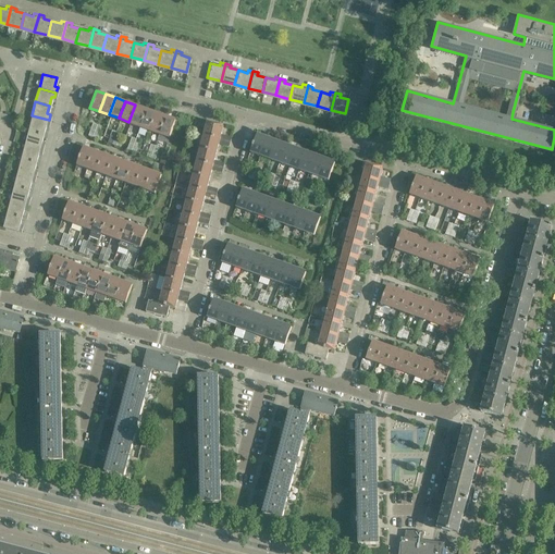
[(138,125),(145,108),(135,105),(128,122),(138,125)]
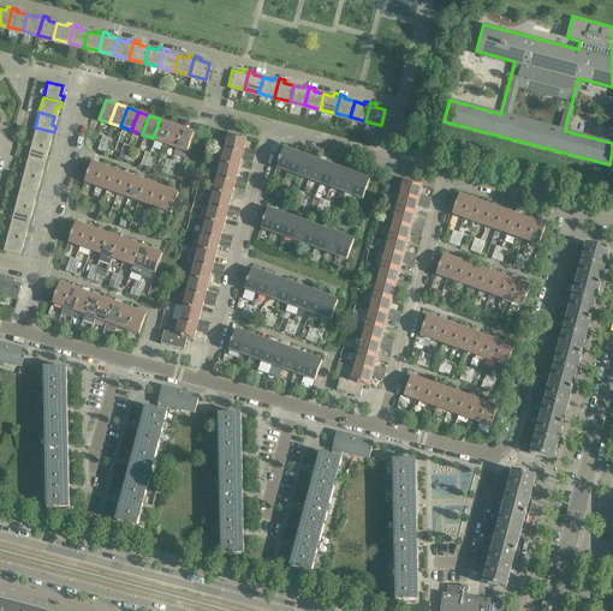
[(164,142),(170,123),(160,119),(153,138),(164,142)]
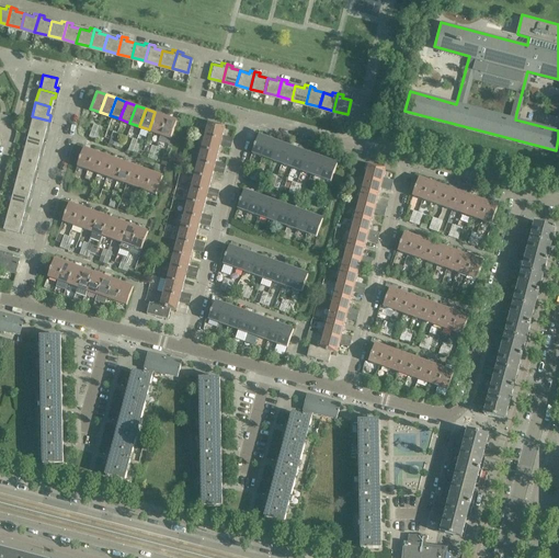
[(159,133),(164,115),(155,112),(149,129),(159,133)]
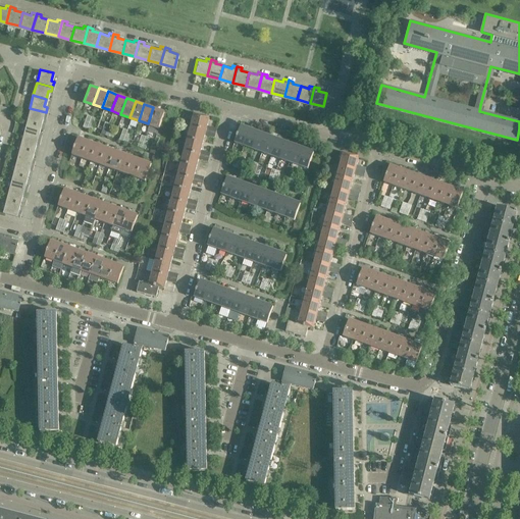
[(157,127),(163,111),(153,107),(148,123),(157,127)]
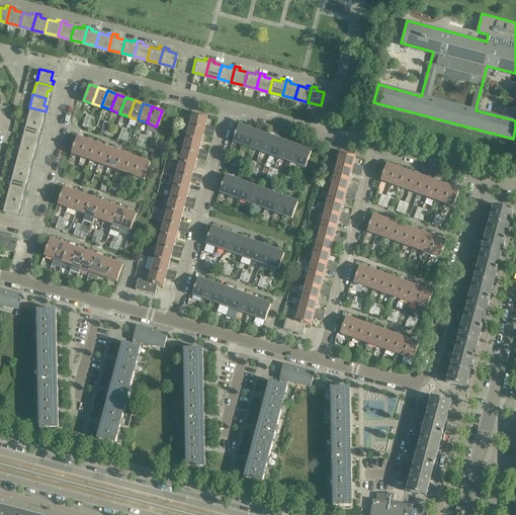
[(45,116),(46,111),(29,107),(26,119),(39,123),(41,115),(45,116)]
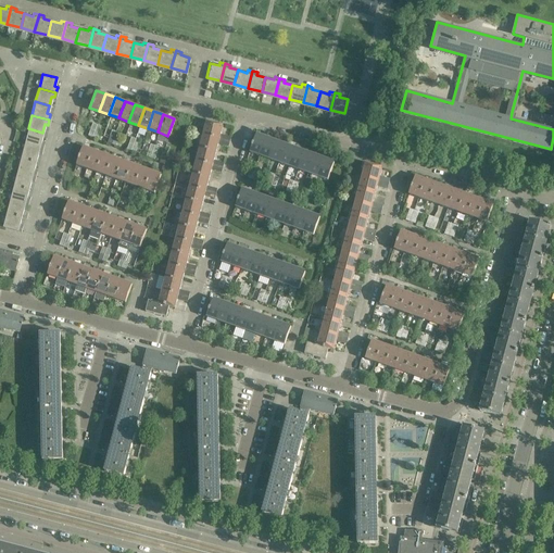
[(217,137),(222,123),(204,120),(201,133),(217,137)]
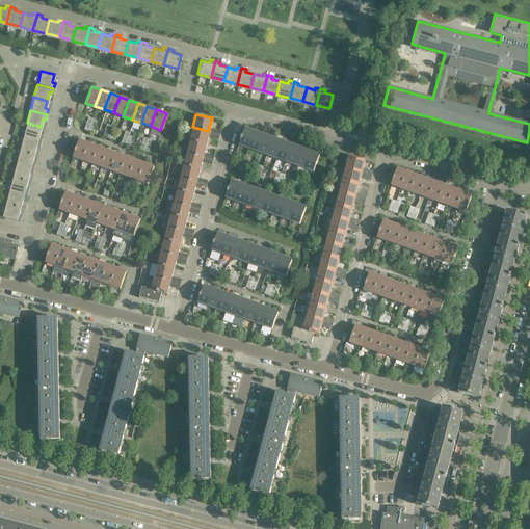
[(38,135),(41,127),(27,123),(23,136),(40,140),(41,135),(38,135)]
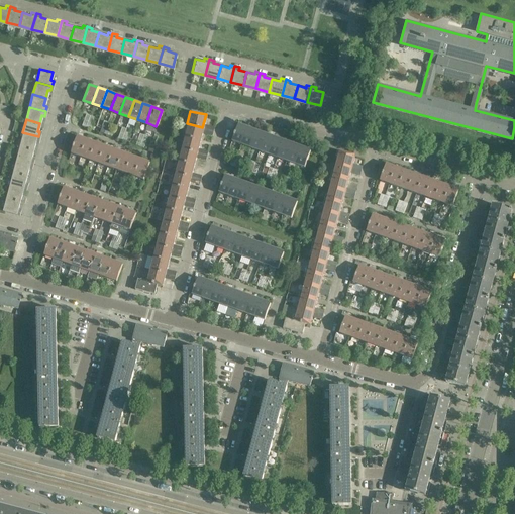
[(239,142),(245,126),(236,122),(230,138),(239,142)]
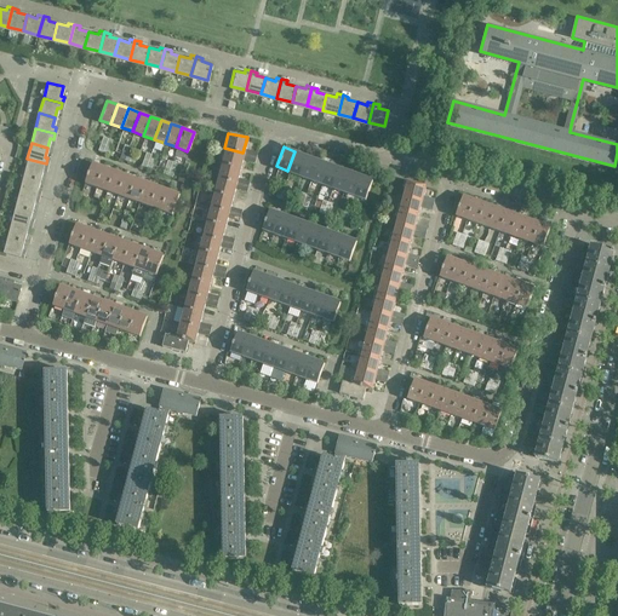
[(239,167),(242,153),(224,148),(221,162),(239,167)]
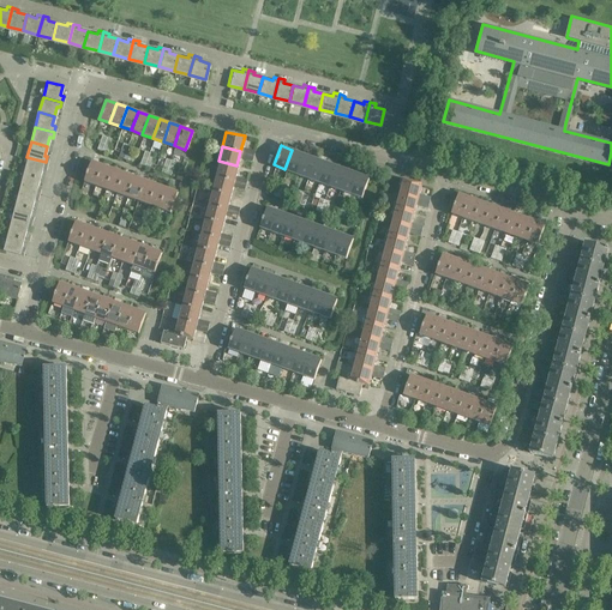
[(295,173),(303,153),(292,150),(285,169),(295,173)]
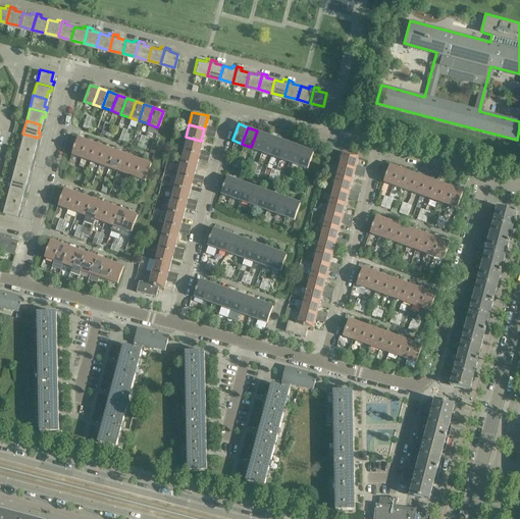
[(260,150),(266,134),(257,131),(251,147),(260,150)]
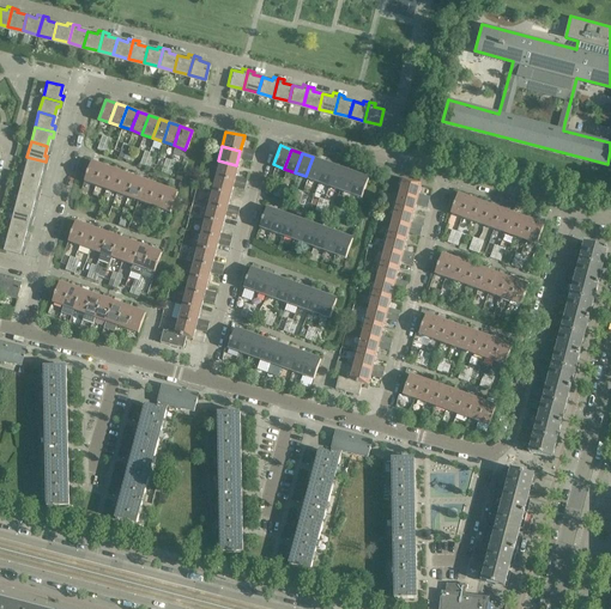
[(44,168),(46,162),(26,157),(23,172),(38,176),(41,166),(44,168)]
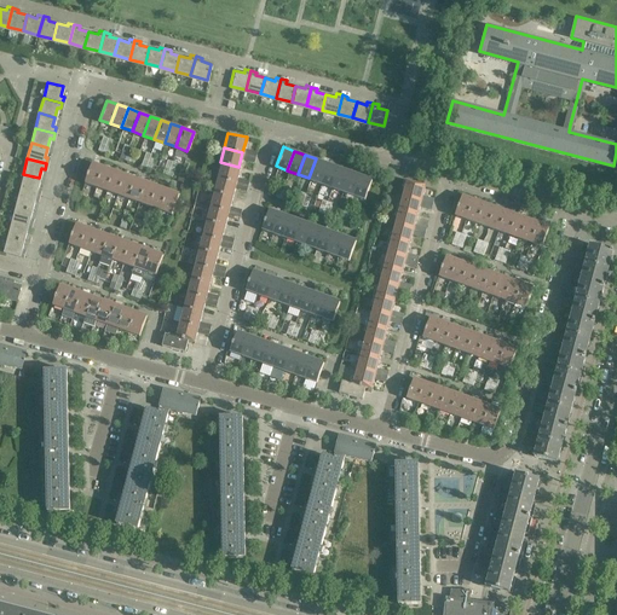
[(319,181),(327,162),(316,158),(309,178),(319,181)]
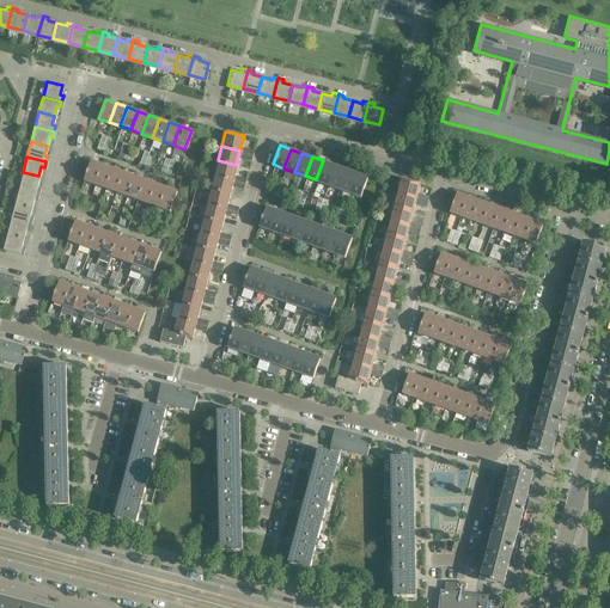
[(93,182),(101,164),(90,159),(83,178),(93,182)]
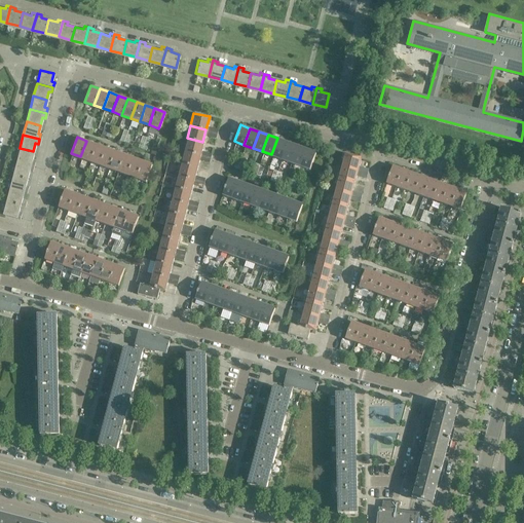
[(199,153),(202,142),(187,138),(184,150),(199,153)]
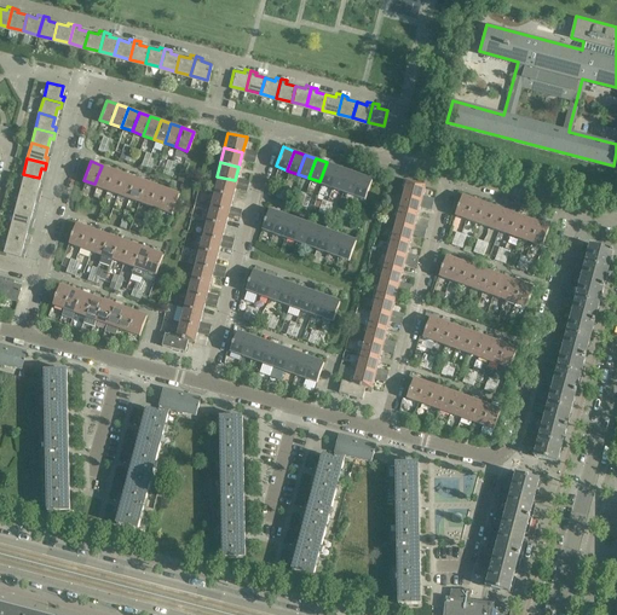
[(330,186),(338,167),(327,162),(319,181),(330,186)]
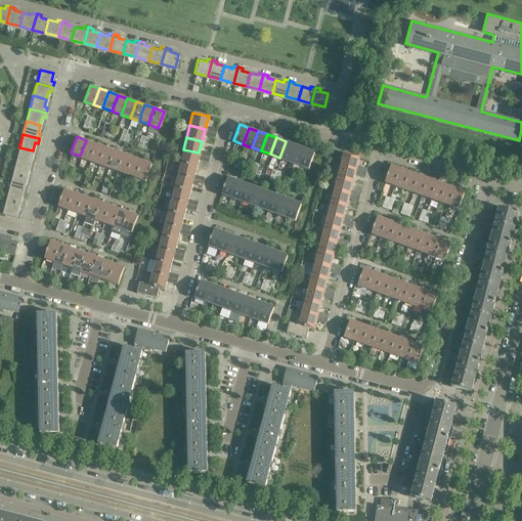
[(89,160),(95,143),(86,140),(80,156),(89,160)]
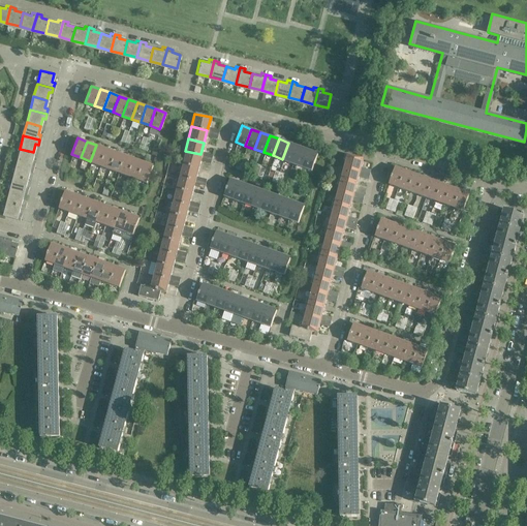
[(291,162),(298,146),(288,143),(282,159),(291,162)]
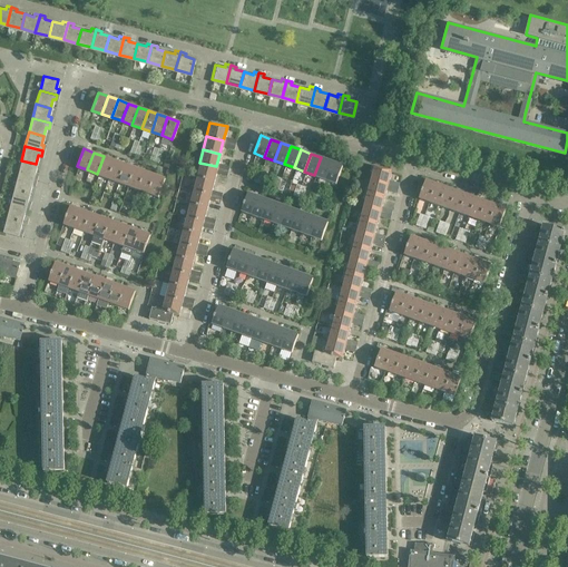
[(107,177),(113,159),(104,156),(97,174),(107,177)]
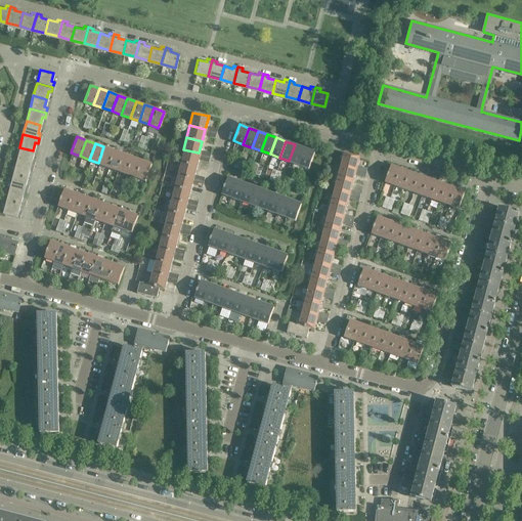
[(298,164),(303,147),(295,144),(289,161),(298,164)]
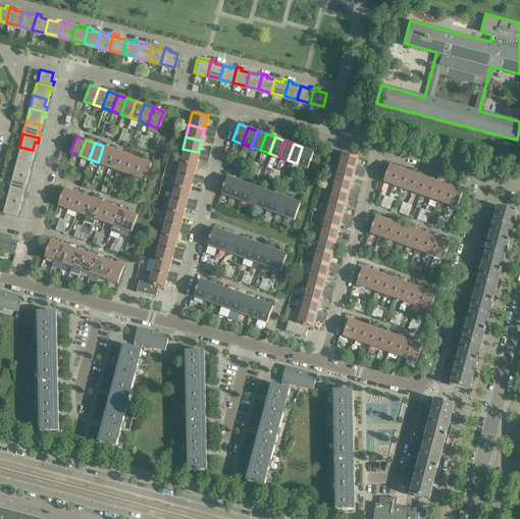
[(107,165),(112,149),(103,146),(98,162),(107,165)]
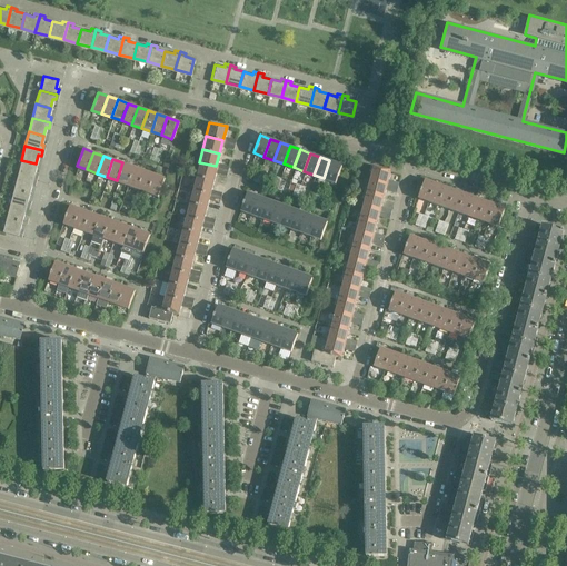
[(33,172),(36,164),(21,160),(18,174),(35,178),(37,174),(33,172)]
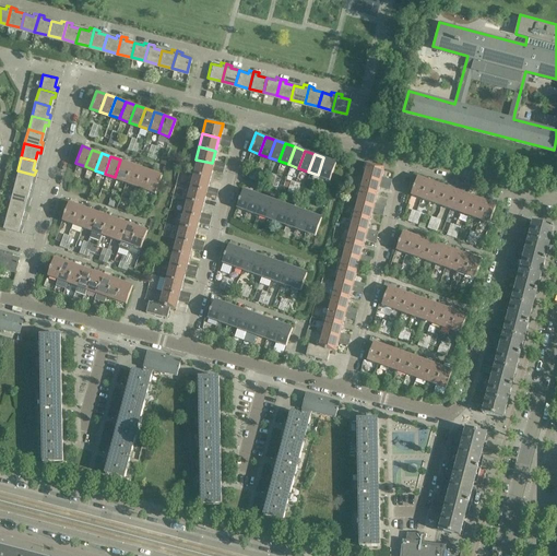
[(328,178),(334,161),(323,157),(318,175),(328,178)]
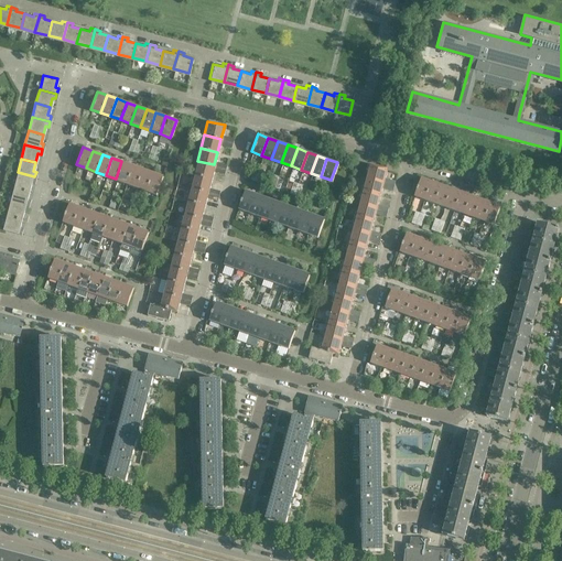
[(126,182),(131,164),(121,161),(116,179),(126,182)]
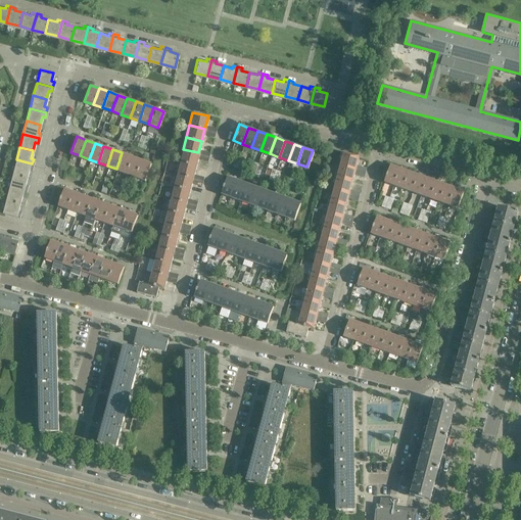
[(195,164),(198,152),(183,149),(180,160),(195,164)]
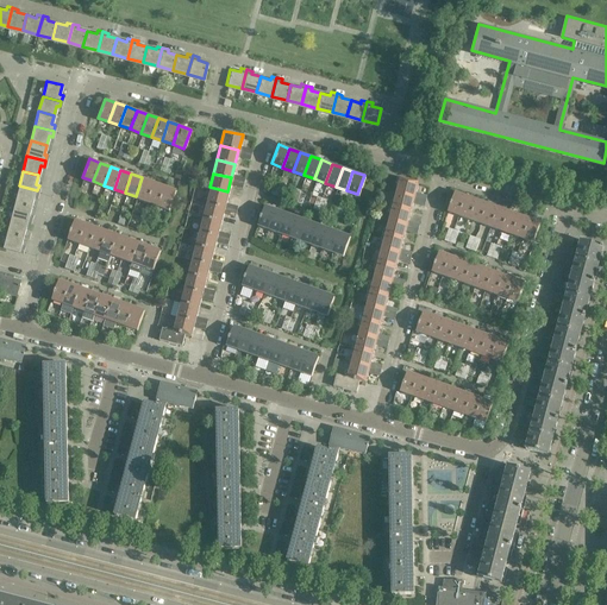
[(413,195),(417,181),(399,176),(394,190),(413,195)]
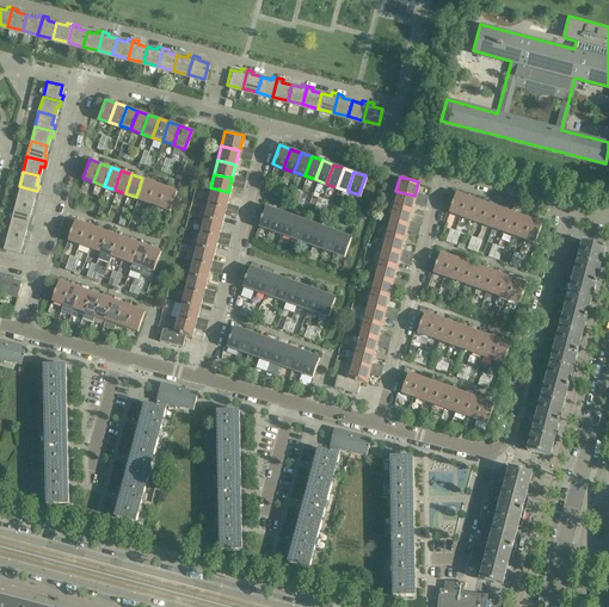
[(146,200),(153,183),(142,178),(136,197),(146,200)]
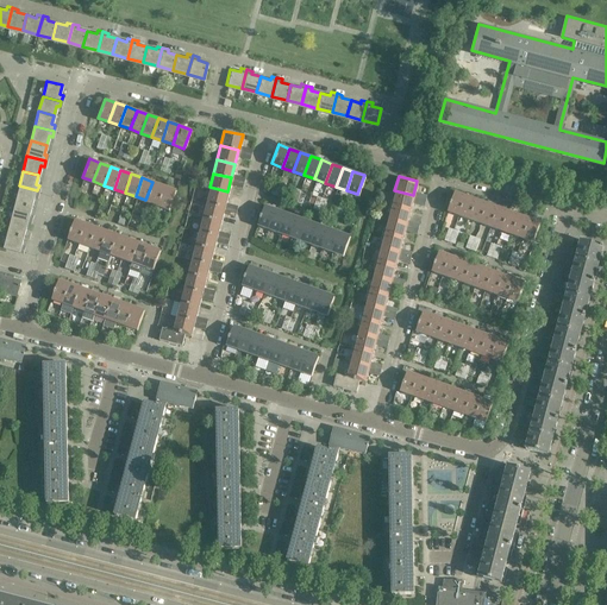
[(156,205),(163,186),(152,182),(145,200),(156,205)]
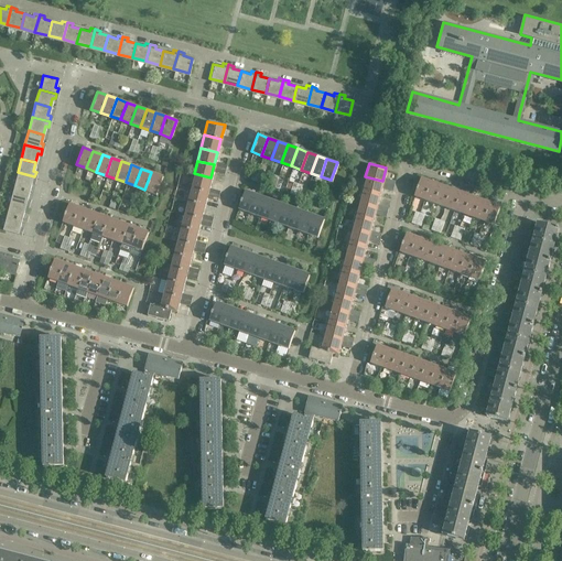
[(33,182),(34,176),(18,172),(13,186),(28,190),(30,181),(33,182)]
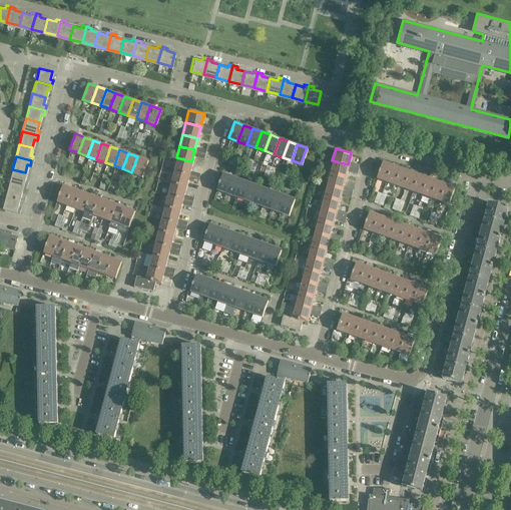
[(141,175),(146,159),(137,156),(131,172),(141,175)]
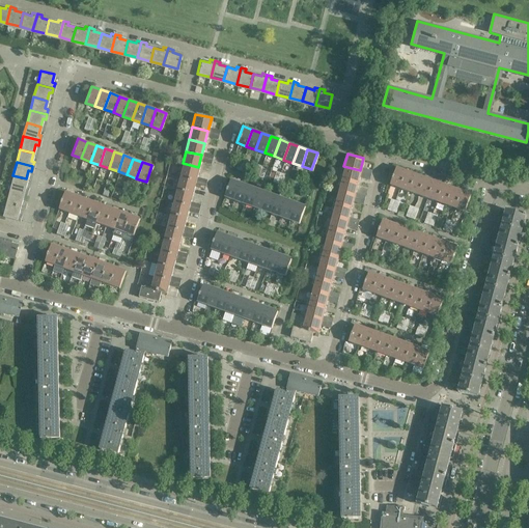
[(195,179),(198,167),(183,163),(179,175),(195,179)]
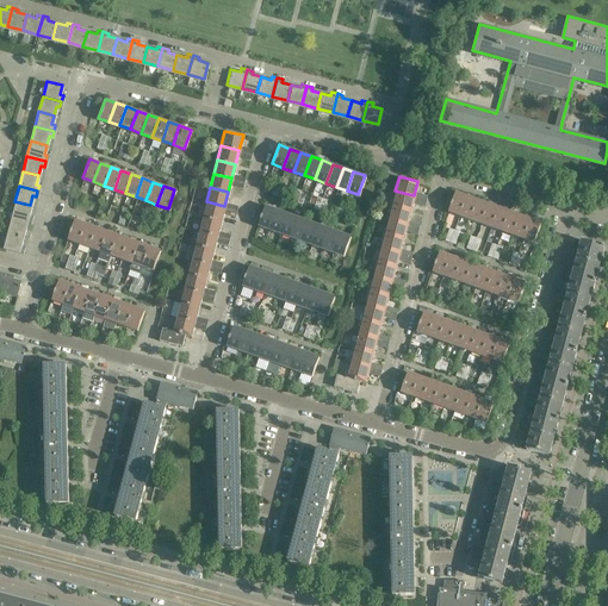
[(409,210),(414,195),(395,191),(391,205),(409,210)]
